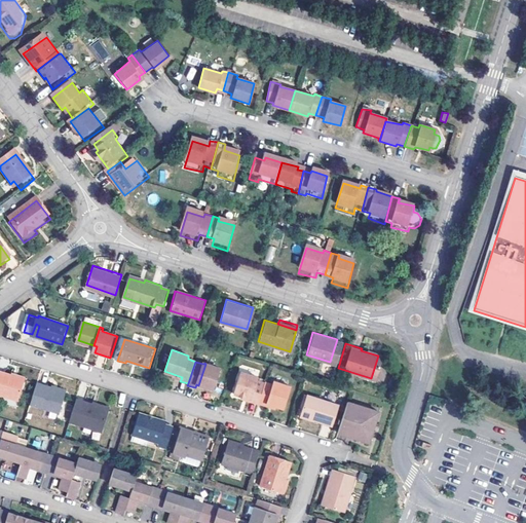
[(221,368),(205,364),(198,385),(214,390),(221,368)]
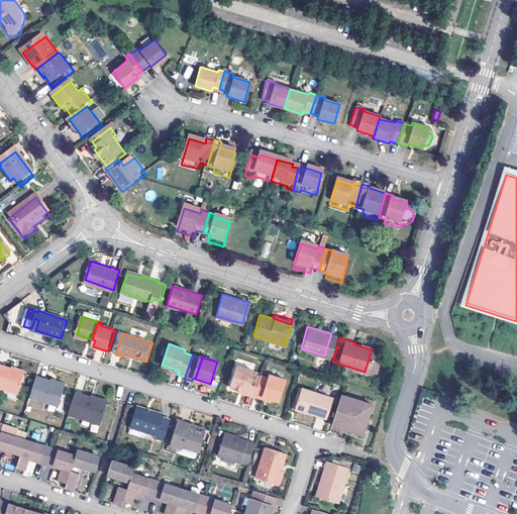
[(226,385),(241,390),(248,369),(233,364),(226,385)]
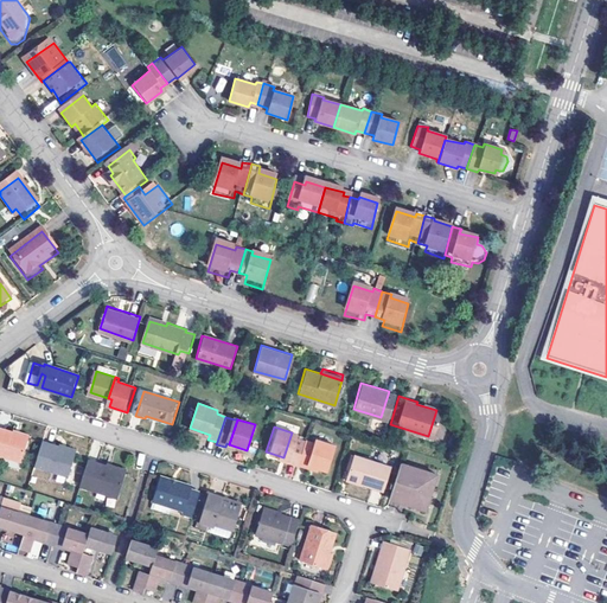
[(0,457),(19,464),(26,442),(11,436),(11,434),(0,430),(0,457)]
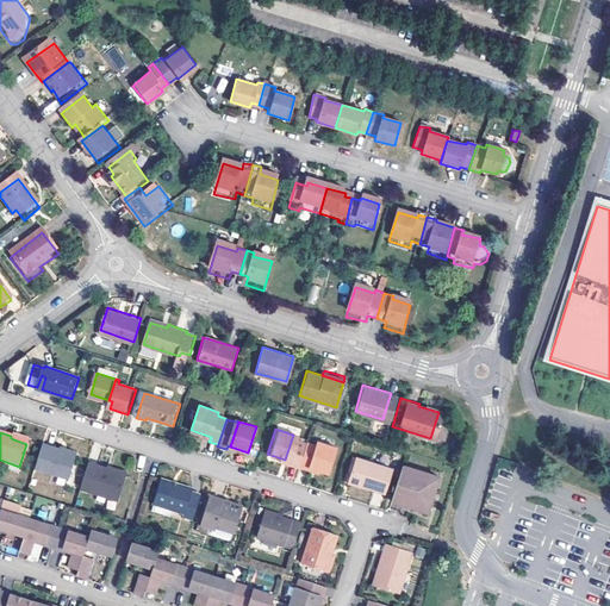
[(293,435),(285,460),(284,463),(294,467),(303,439),(303,438),(293,435)]
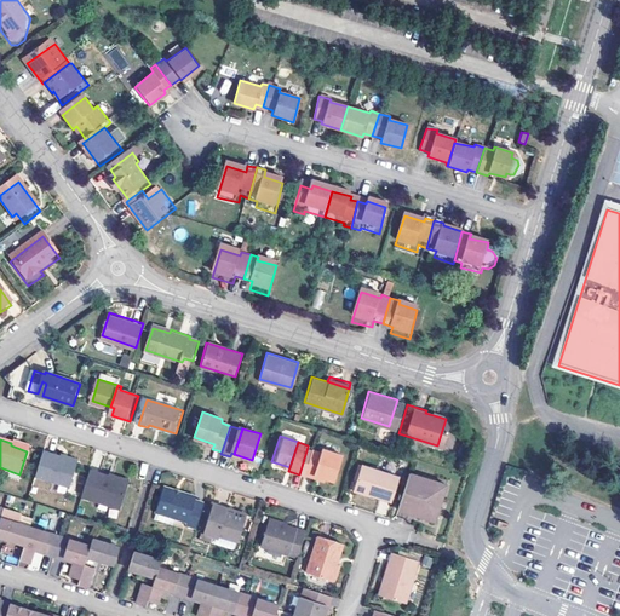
[(327,481),(336,453),(317,447),(317,448),(308,445),(308,447),(299,475),(309,478),(309,475),(327,481)]
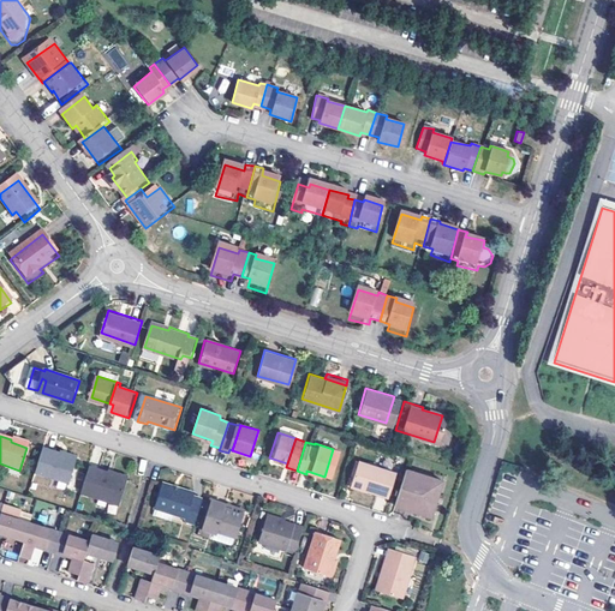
[(60,456),(41,450),(33,475),(53,481),(60,457),(60,456)]
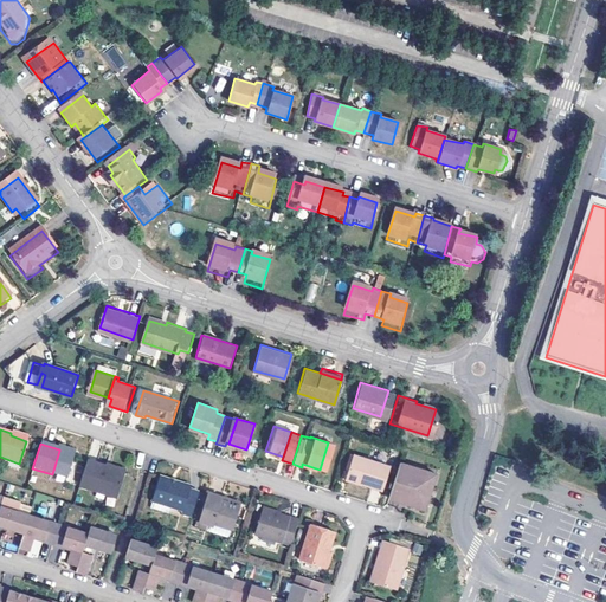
[(75,455),(59,451),(52,474),(68,480),(75,455)]
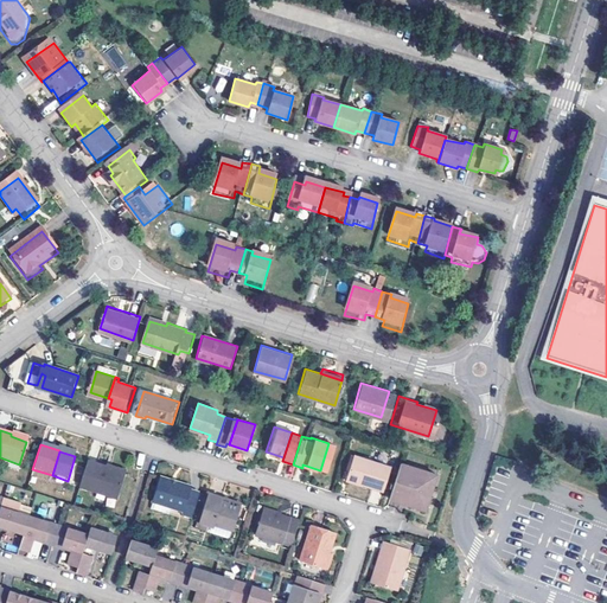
[(388,464),(351,453),(344,475),(358,480),(357,483),(379,491),(388,464)]
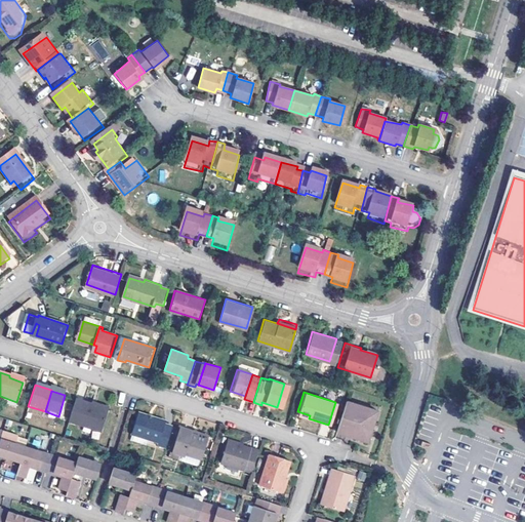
[(374,408),(344,399),(335,424),(352,429),(351,434),(365,439),(374,408)]
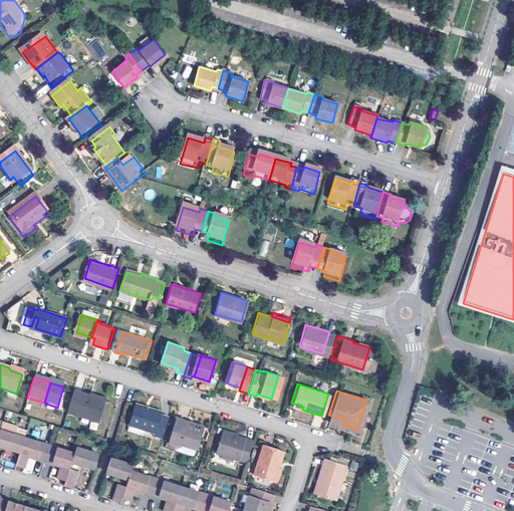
[(91,397),(75,392),(68,415),(98,425),(105,404),(90,399),(91,397)]
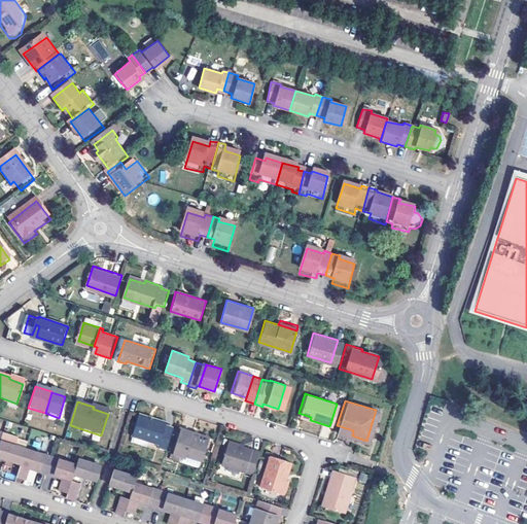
[(163,450),(170,427),(161,425),(162,422),(136,414),(127,442),(141,447),(143,440),(154,443),(152,447),(163,450)]
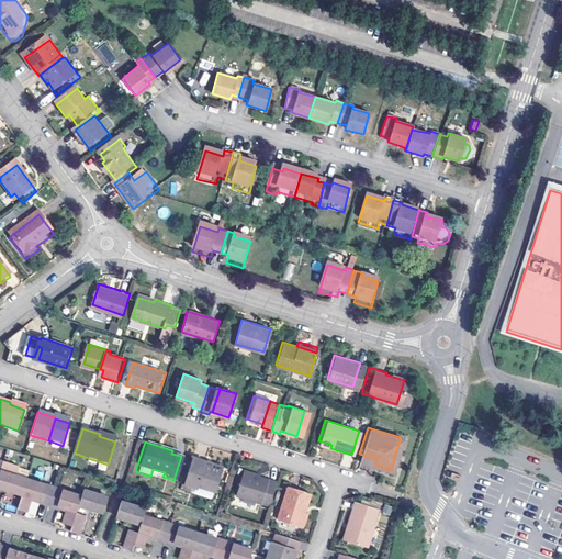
[(357,459),(375,465),(377,459),(359,454),(357,459)]
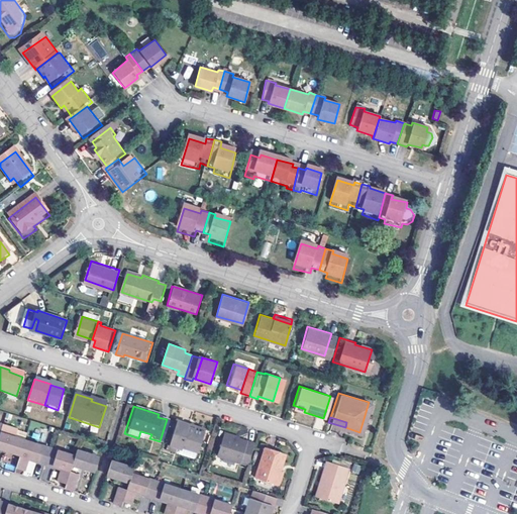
[(184,422),(174,419),(167,443),(178,447),(176,452),(192,457),(199,430),(183,426),(184,422)]
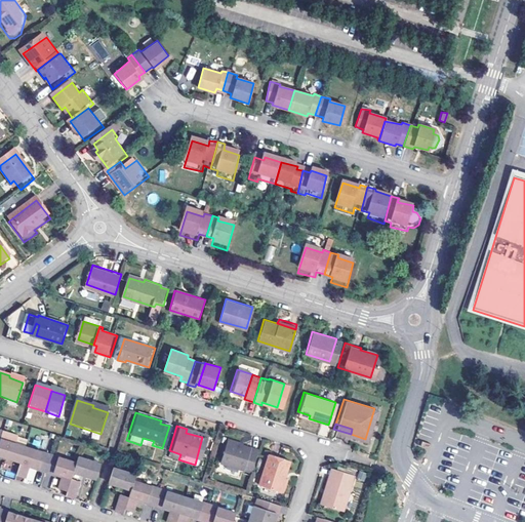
[(35,443),(0,432),(0,455),(19,462),(14,475),(25,478),(35,443)]
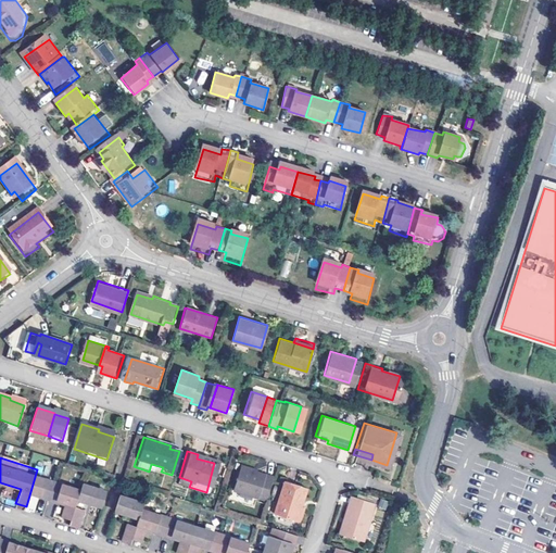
[(260,503),(268,477),(236,467),(227,492),(260,503)]
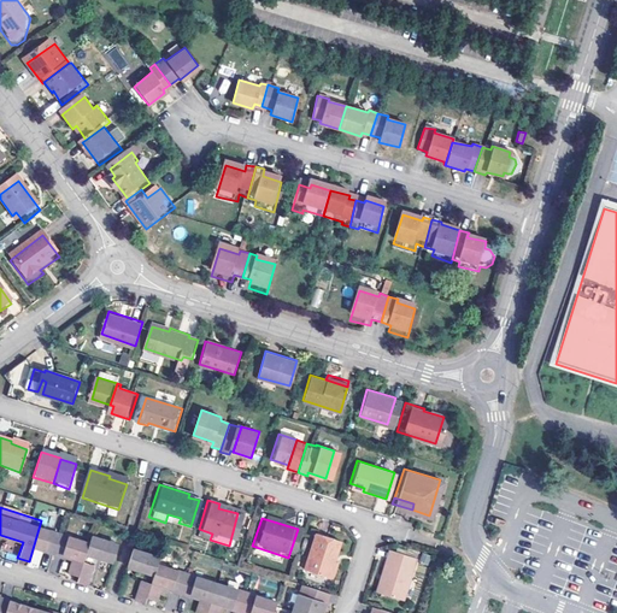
[(41,520),(29,561),(34,563),(39,548),(64,555),(69,540),(54,535),(57,525),(41,520)]
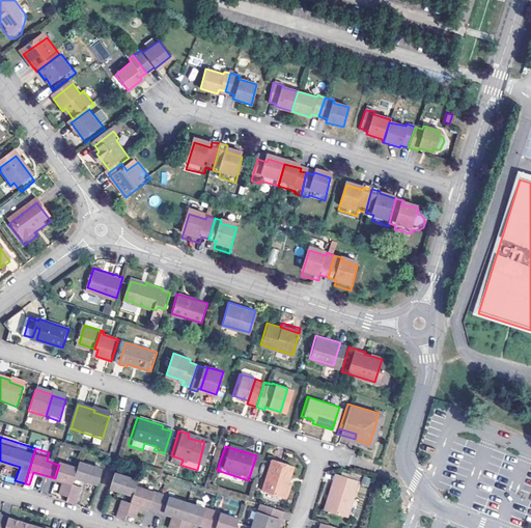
[(183,460),(171,455),(169,462),(180,465),(183,460)]
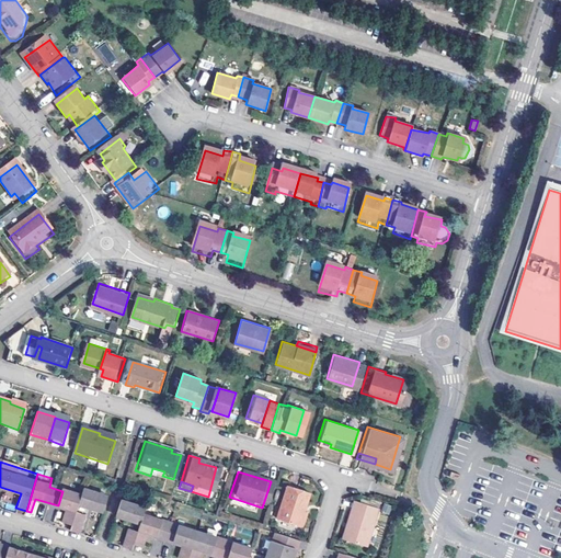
[(302,492),(282,486),(271,517),(293,524),(302,492)]
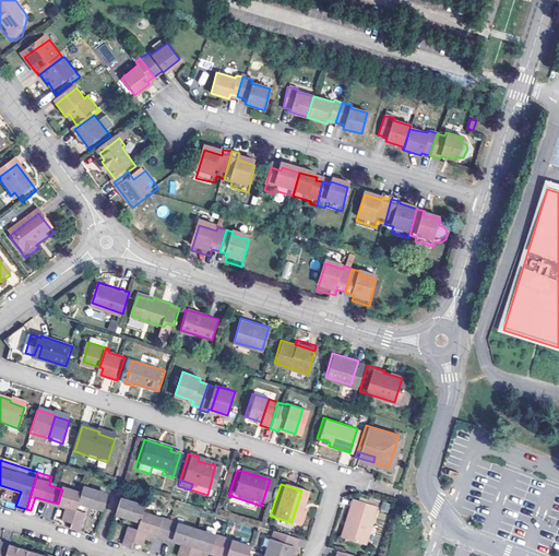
[(66,529),(76,532),(82,511),(72,508),(74,503),(97,509),(103,495),(79,488),(76,494),(62,489),(58,504),(62,506),(59,519),(68,522),(66,529)]
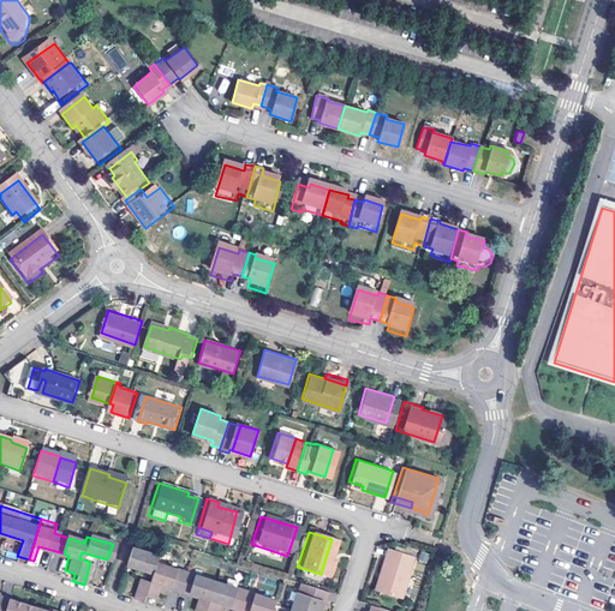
[(408,556),(383,549),(376,571),(378,573),(372,591),(395,597),(408,556)]
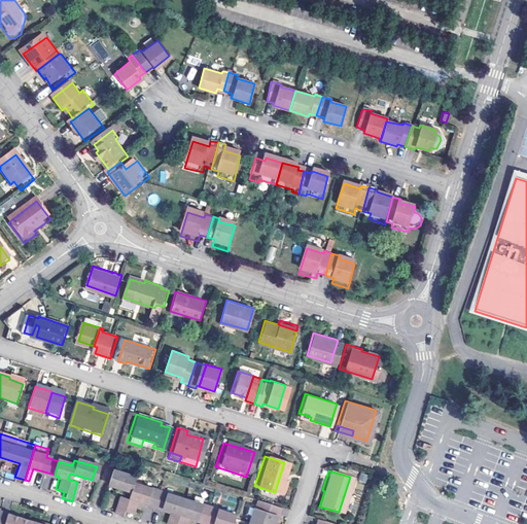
[(137,479),(111,472),(107,486),(132,494),(130,500),(120,497),(114,514),(125,517),(127,511),(136,514),(140,502),(173,513),(169,523),(179,523),(182,516),(205,523),(226,523),(230,515),(135,486),(137,479)]
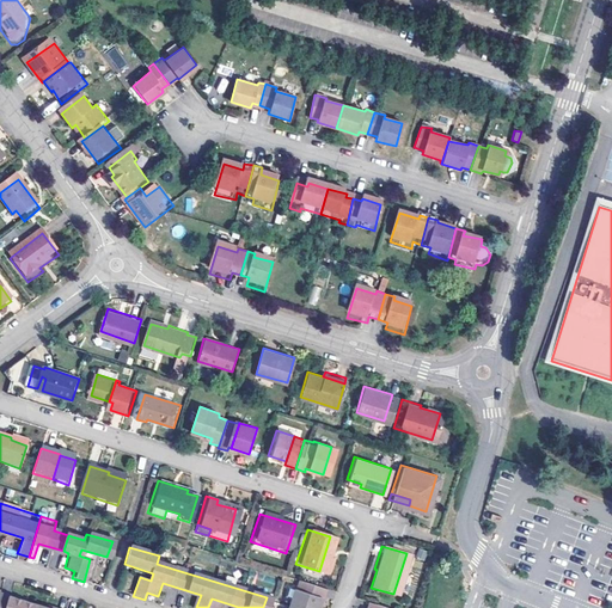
[(312,587),(292,581),(291,589),(287,589),(280,607),(308,607),(310,605),(306,603),(312,587)]
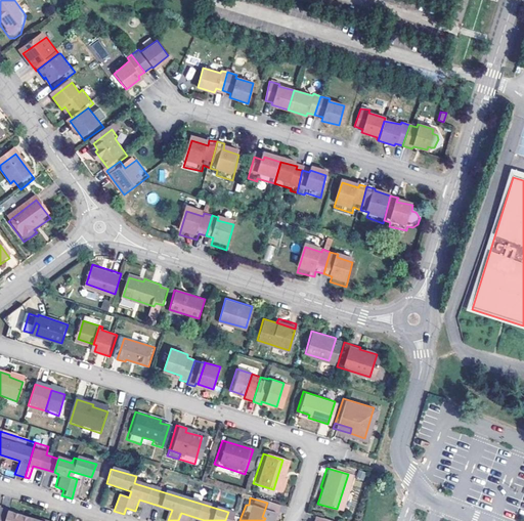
[(272,505),(267,503),(262,517),(265,518),(268,519),(272,505)]
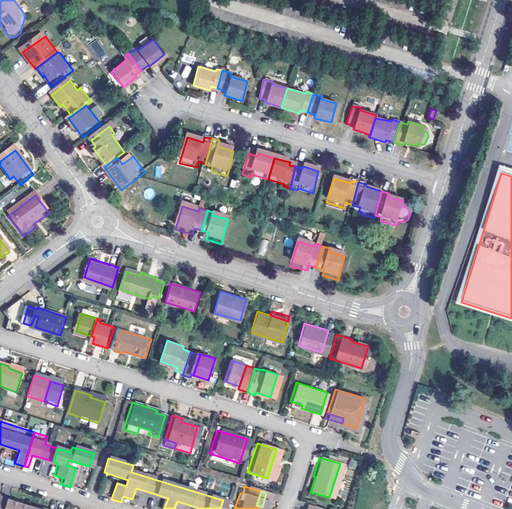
[(11,508),(13,503),(0,499),(0,508),(11,508)]
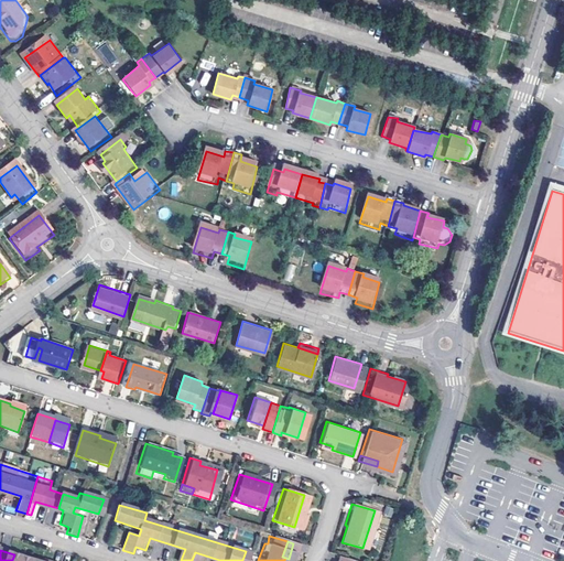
All buildings are outlined.
